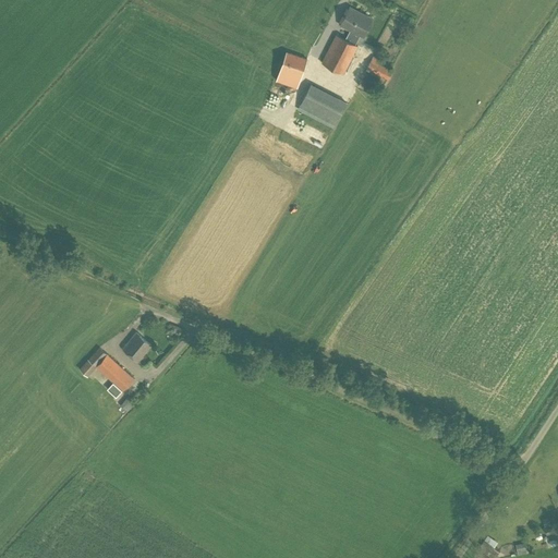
[(363,36),(373,19),(350,7),(340,25),(350,29),(346,39),(336,34),(322,62),(343,74),(358,46),(355,44),(361,35),(363,36)]
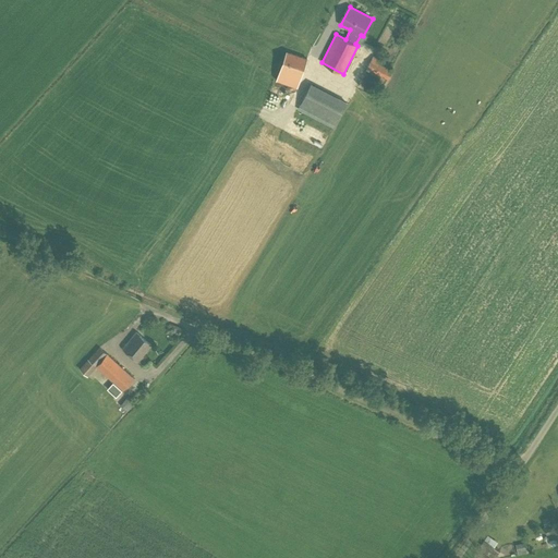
[(298,87),(307,58),(287,51),(276,80),(298,87)]
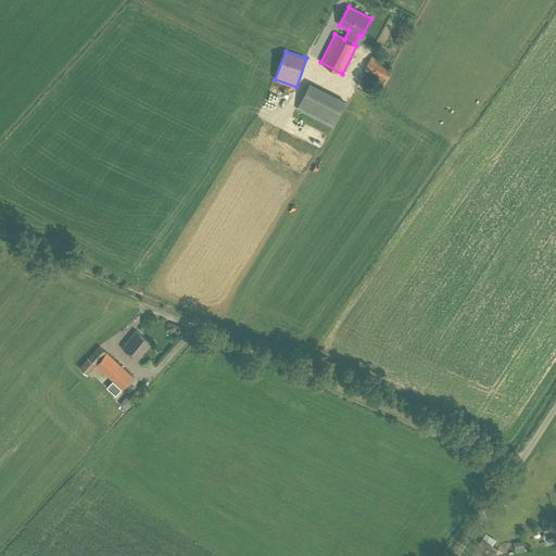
[(387,79),(391,71),(377,63),(379,59),(371,55),(366,68),(387,79)]
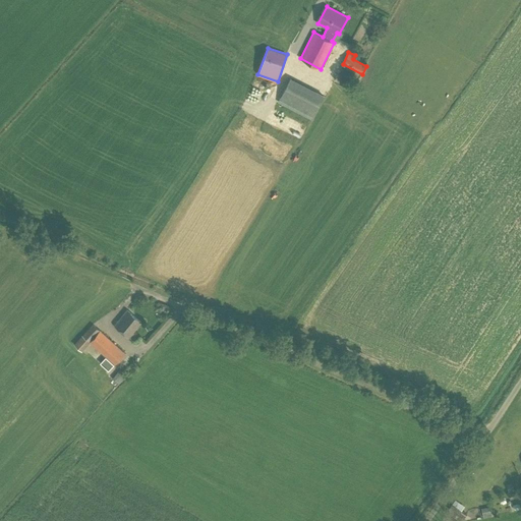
[(311,120),(325,95),(290,77),(278,103),(311,120)]
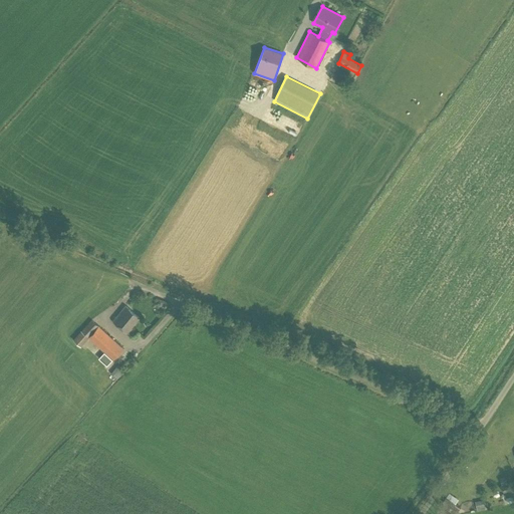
[(250,96),(258,99),(262,87),(254,84),(250,96)]
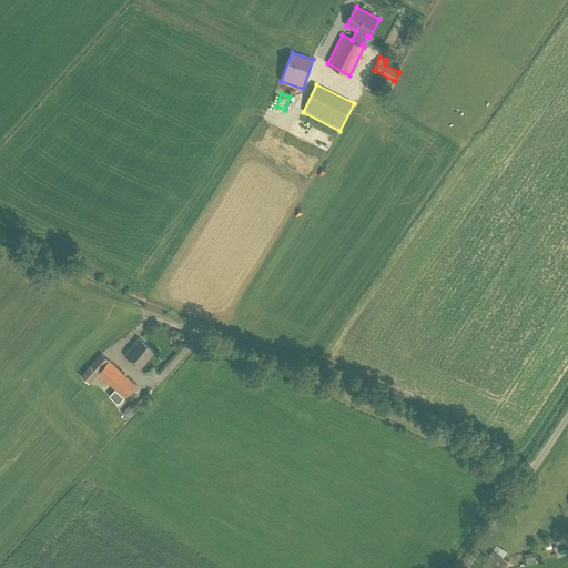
[(141,367),(151,355),(154,351),(139,337),(125,355),(141,367)]
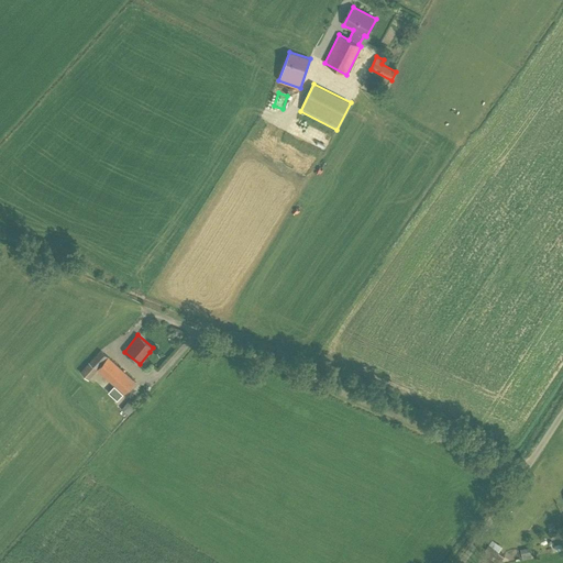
[(120,398),(123,394),(135,382),(103,352),(100,350),(98,352),(79,372),(87,378),(88,379),(97,370),(114,386),(108,393),(117,400),(120,398)]
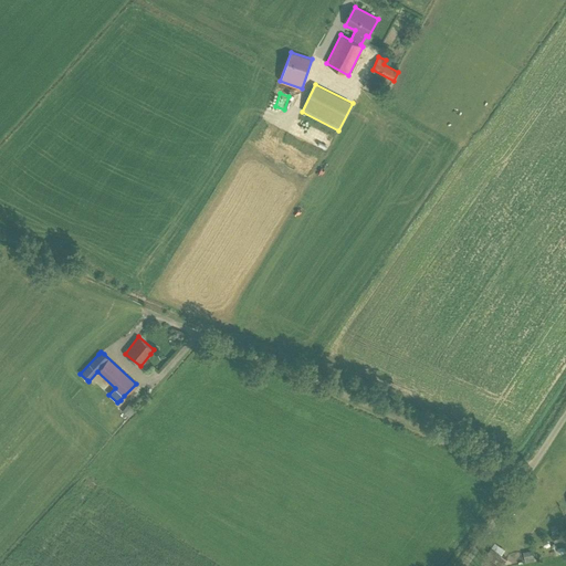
[(128,417),(137,408),(130,402),(122,411),(128,417)]
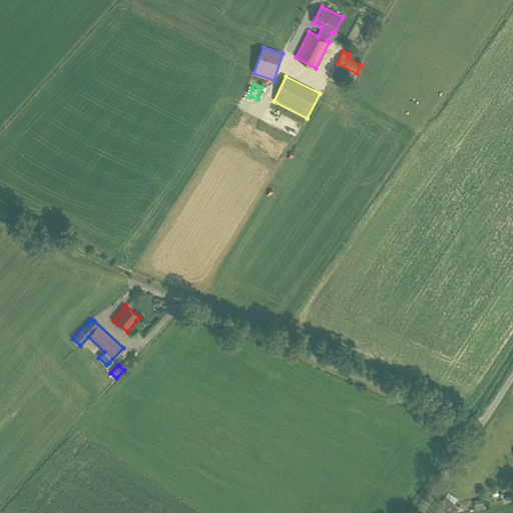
[(501,491),(512,488),(512,480),(500,484),(501,491)]
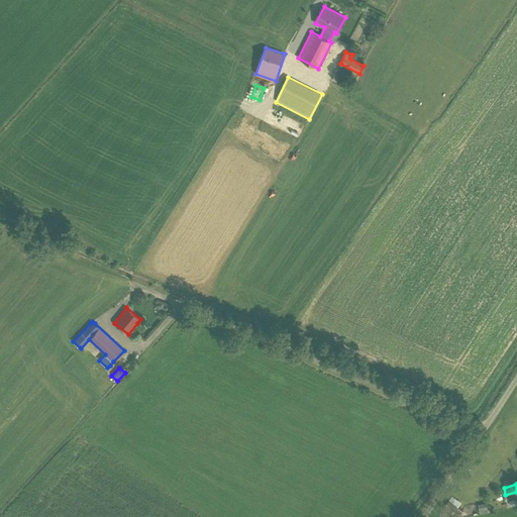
[(462,511),(457,508),(460,502),(451,496),(445,506),(446,507),(444,511),(443,510),(438,516),(453,516),(456,512),(460,515),(462,511)]
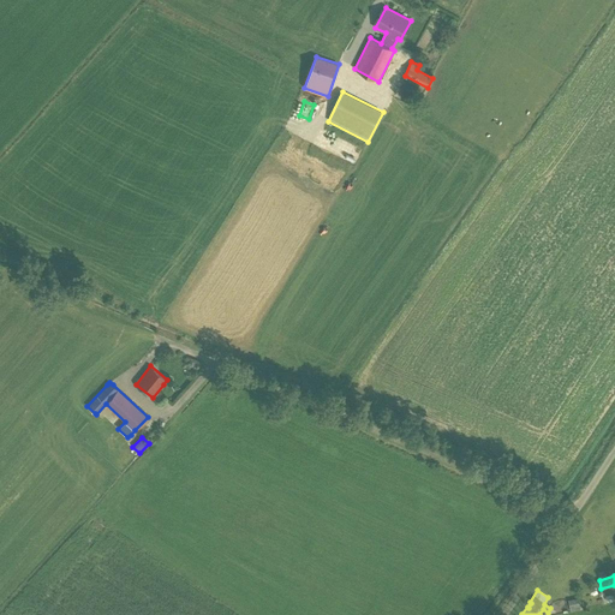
[(571,611),(584,608),(581,597),(568,601),(571,611)]
